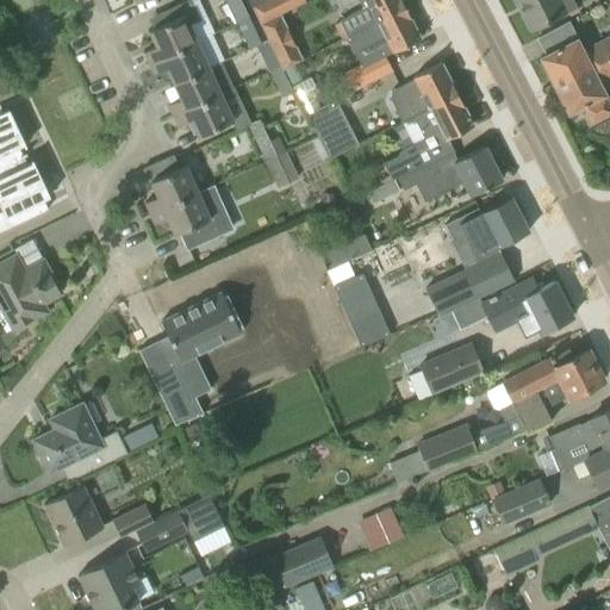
[(143,53),(148,63),(197,41),(190,25),(200,20),(190,0),(187,0),(148,19),(153,30),(148,31),(156,48),(143,53)]
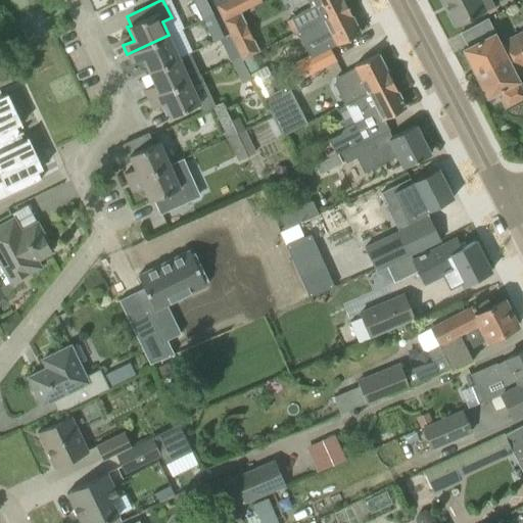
[(191,0),(202,19),(212,15),(204,0),(191,0)]
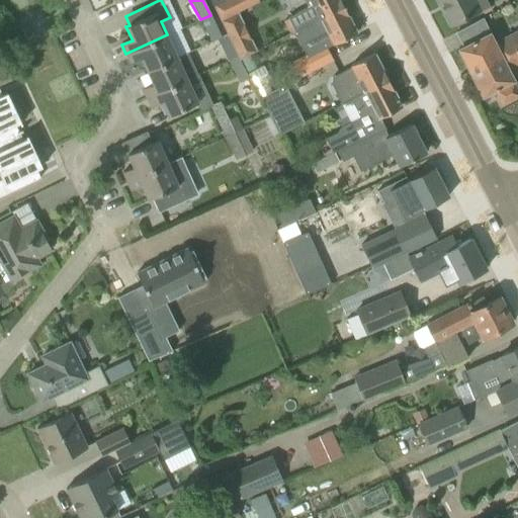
[(209,0),(220,20),(238,11),(256,3),(254,0),(209,0)]
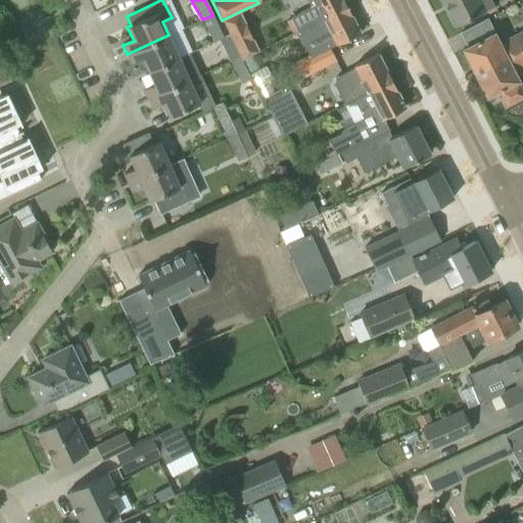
[(288,18),(295,32),(322,18),(346,6),(342,0),(305,0),(310,7),(288,18)]
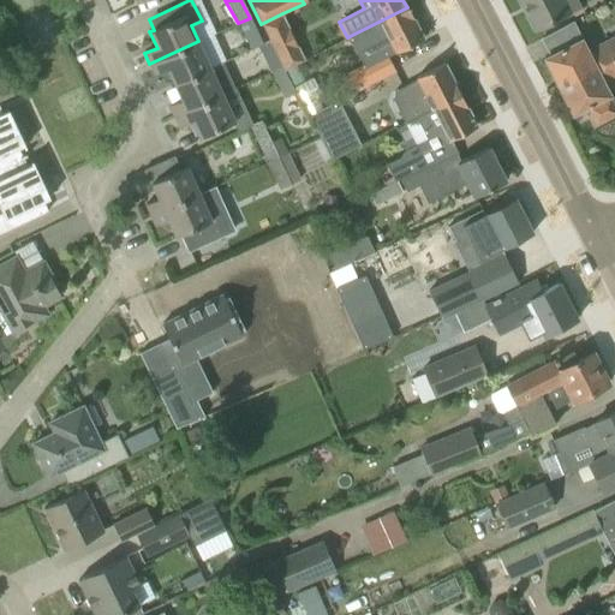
[(518,0),(535,31),(580,9),(575,0),(518,0)]
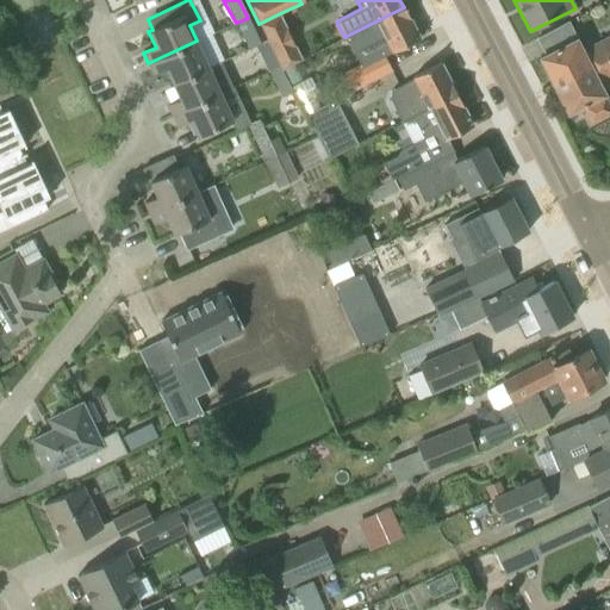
[(375,22),(344,37),(353,54),(384,38),(391,54),(419,38),(404,7),(375,22)]
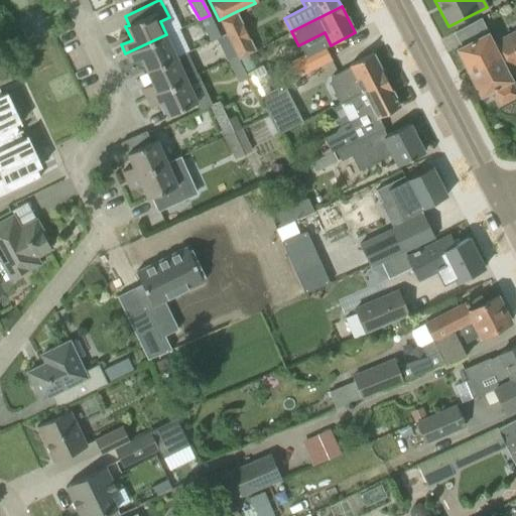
[(256,50),(250,37),(249,38),(242,24),(243,23),(237,11),(219,20),(225,34),(236,56),(238,58),(256,50)]
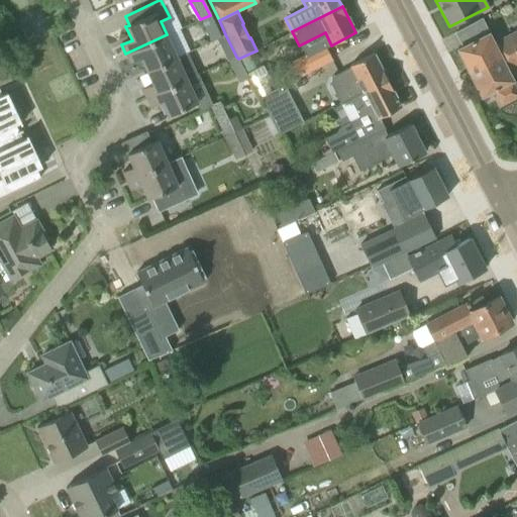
[(210,42),(216,39),(221,36),(210,15),(200,19),(210,42)]
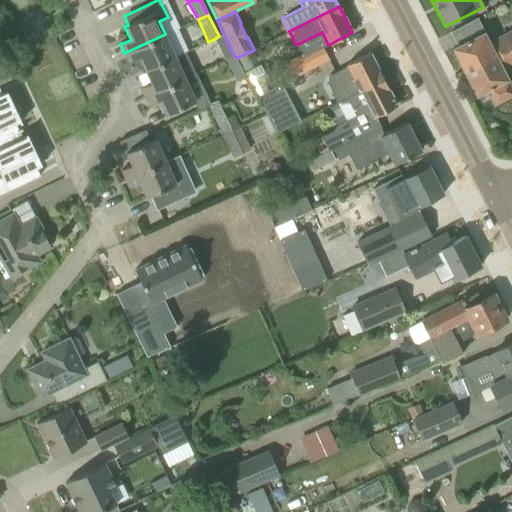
[(453,49),(464,72),(511,47),(511,29),(489,42),(484,33),(453,49)]
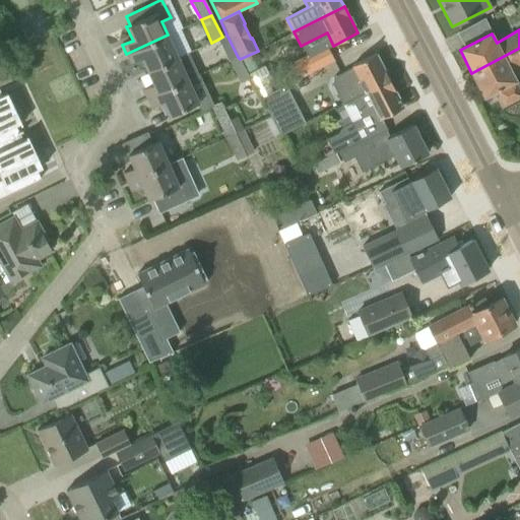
[(141,58),(147,71),(178,57),(168,35),(126,54),(130,63),(141,58)]
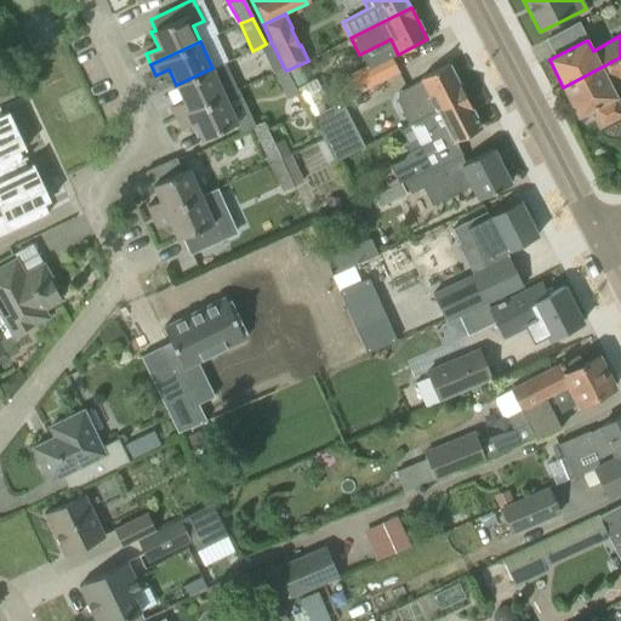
[(260,47),(273,73),(284,68),(271,41),(266,44),(260,47)]
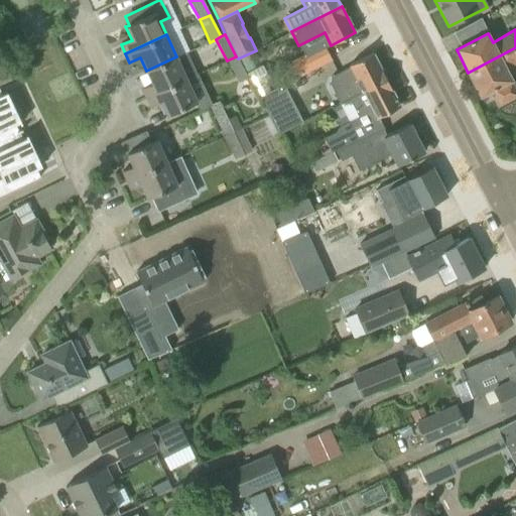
[(289,61),(297,78),(332,60),(324,44),(289,61)]
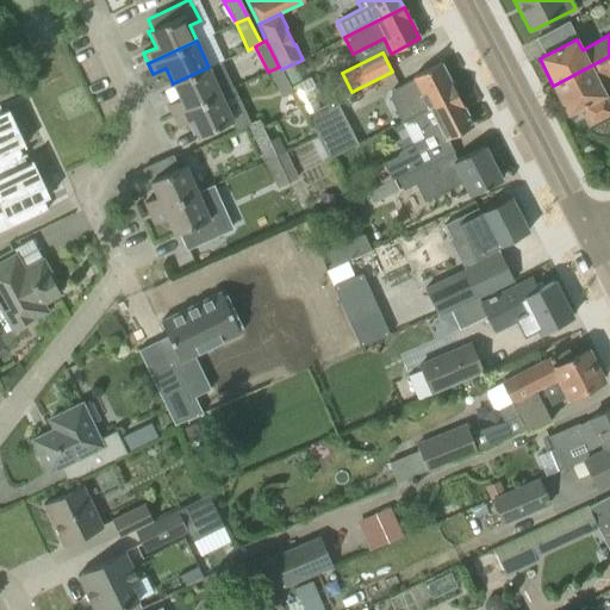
[(609,56),(553,86),(567,113),(582,107),(591,124),(609,114),(609,105),(599,83),(609,78),(609,56)]
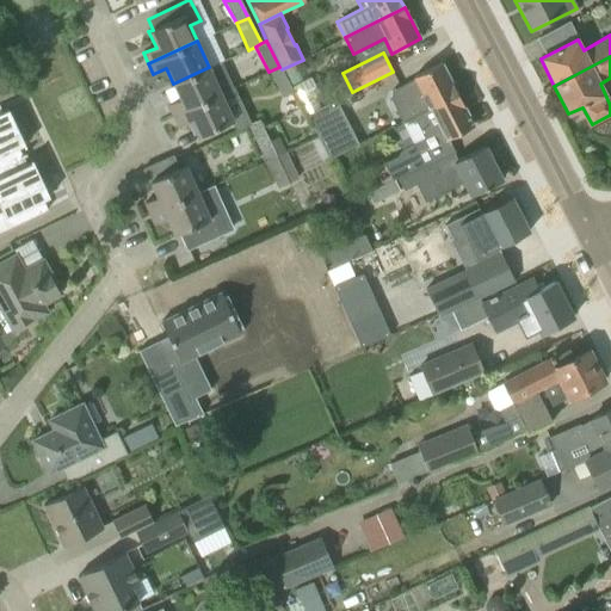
[(390,92),(390,99),(395,109),(402,123),(402,124),(413,118),(413,117),(457,94),(442,63),(420,74),(413,78),(414,79),(400,87),(390,92)]
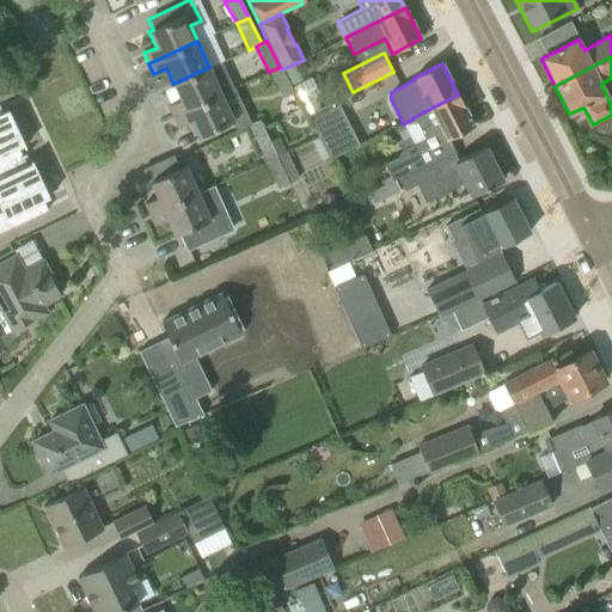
[(169,105),(173,116),(221,93),(209,67),(173,84),(181,99),(169,105)]
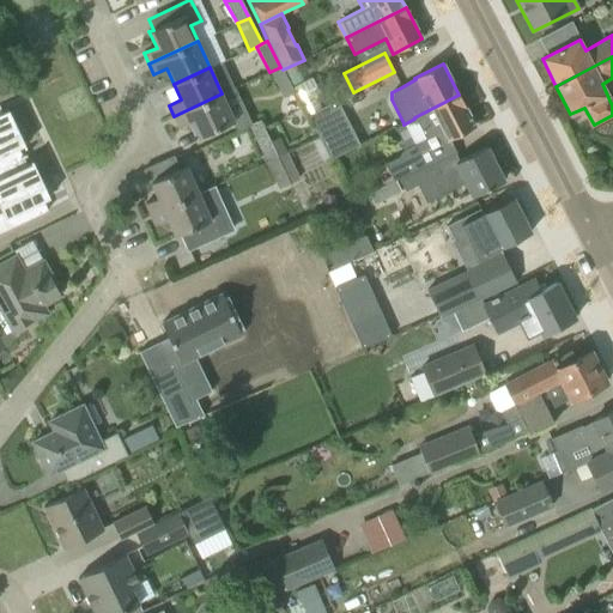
[(280,67),(269,72),(283,98),(293,93),(283,70),(280,67)]
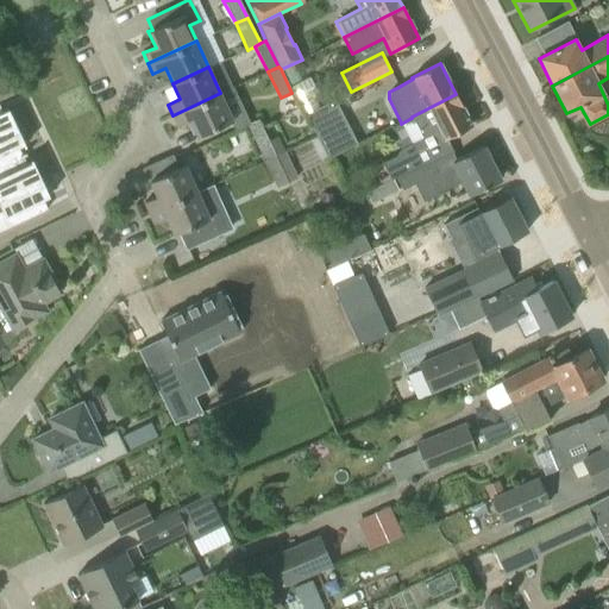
[(1,75),(0,75),(0,99),(11,95),(1,75)]
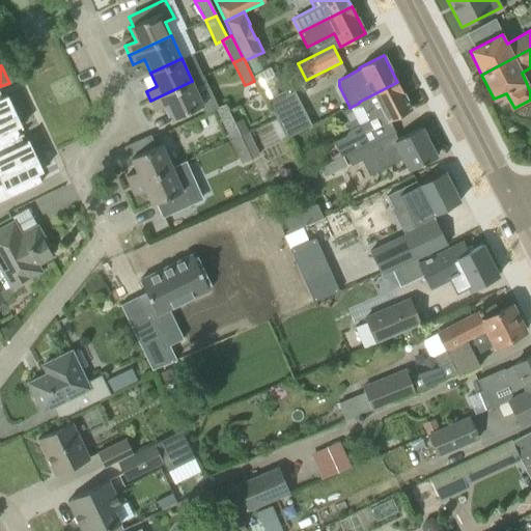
[(273,66),(260,71),(268,95),(280,92),(273,66)]
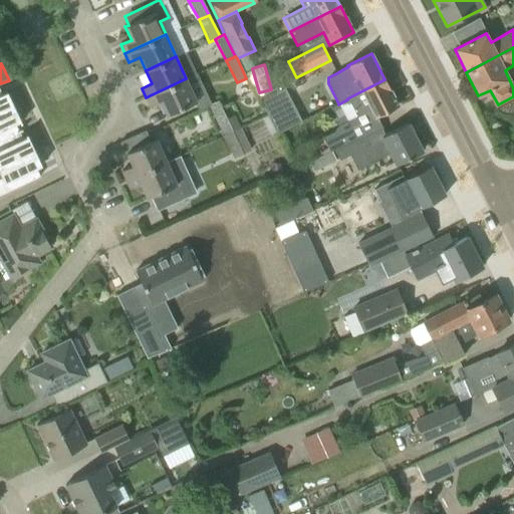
[(198,110),(208,105),(210,104),(196,74),(186,78),(146,97),(150,106),(160,101),(167,115),(194,102),(198,110)]
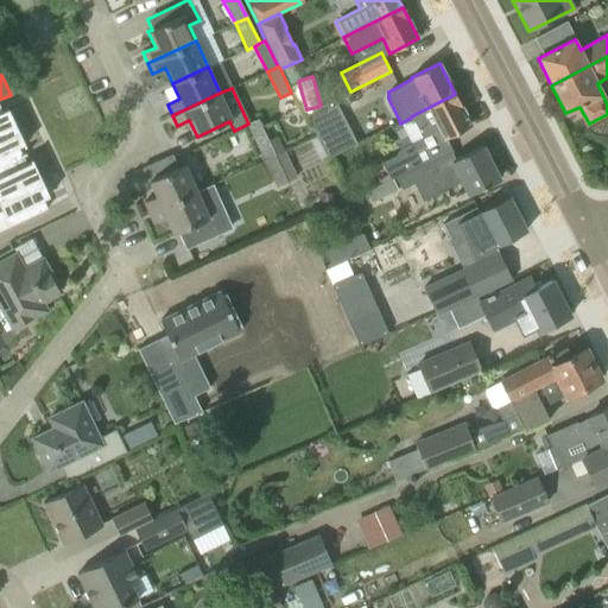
[(455,94),(411,116),(411,118),(423,140),(431,135),(435,144),(445,139),(450,137),(472,125),(455,94)]
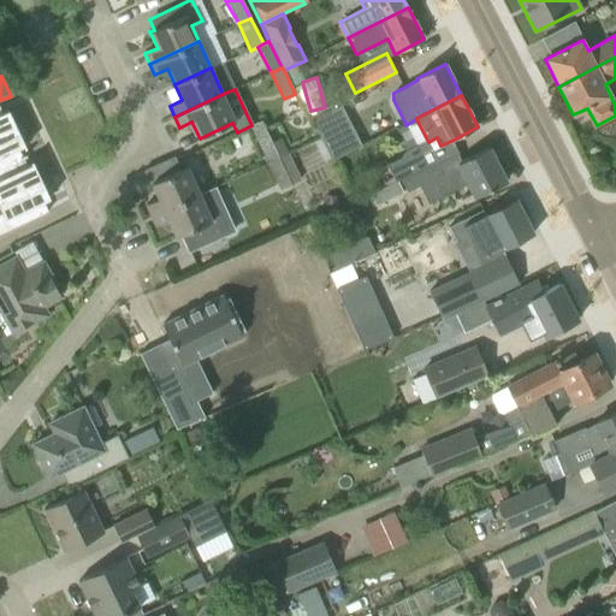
[(0,134),(23,124),(15,107),(9,111),(4,100),(0,101),(0,134)]
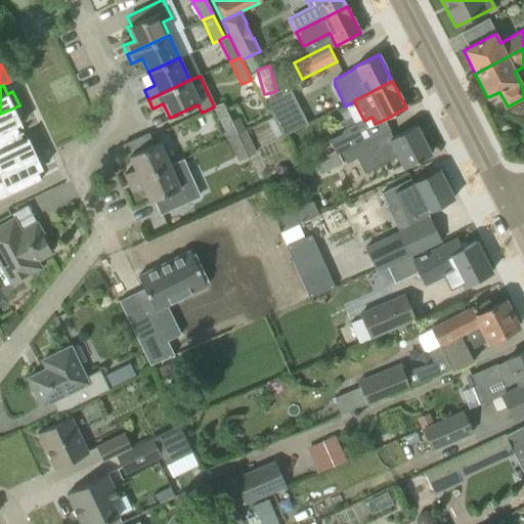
[(262,99),(281,137),(307,124),(288,86),(262,99)]
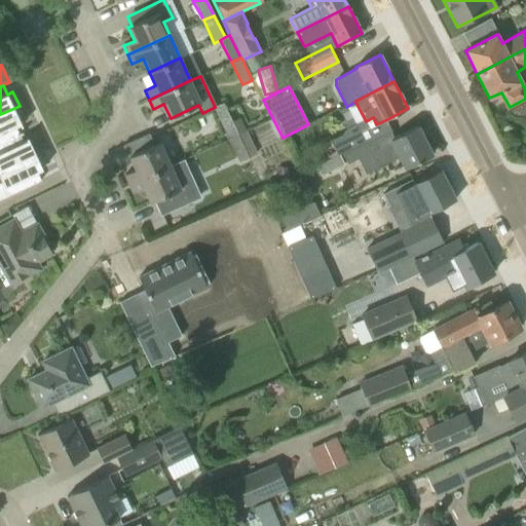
[(213,108),(228,140),(245,132),(238,119),(231,122),(223,104),(215,107),(213,108)]
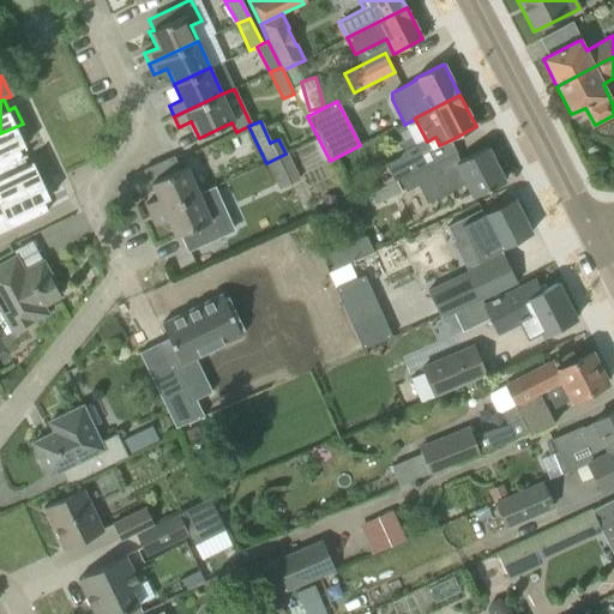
[(0,167),(29,154),(24,145),(31,142),(23,124),(0,133),(0,167)]
